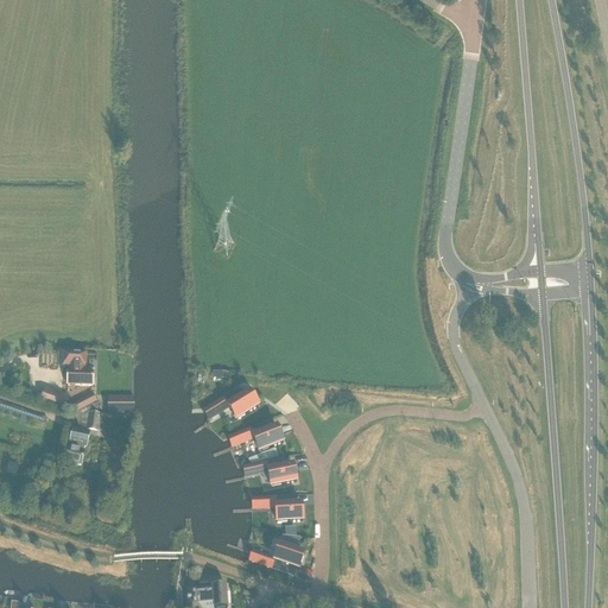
[(86,367),(87,354),(63,353),(62,367),(69,367),(69,372),(68,372),(68,386),(93,386),(93,373),(84,373),(84,367),(86,367)]
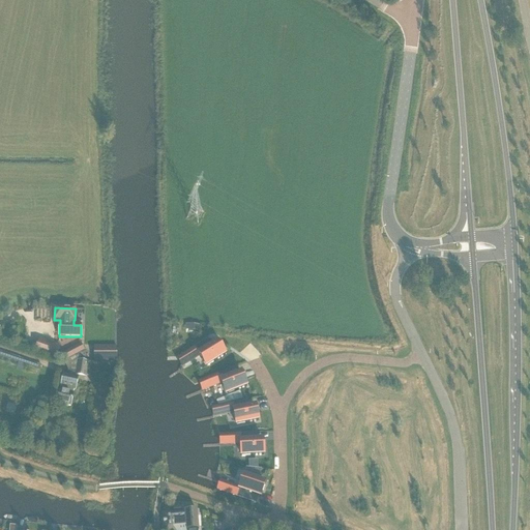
[(54,359),(59,346),(39,339),(35,353),(54,359)]
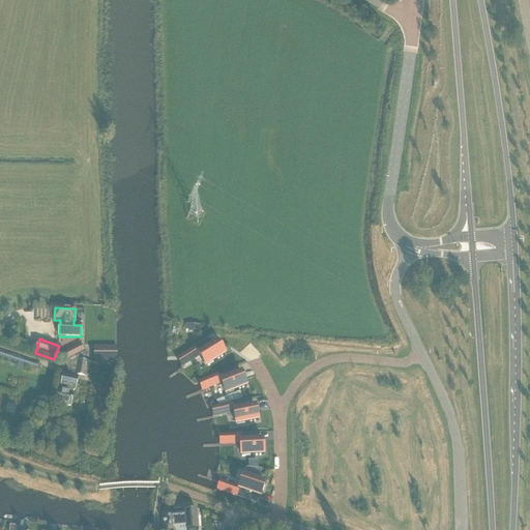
[(208,340),(176,359),(181,366),(198,355),(206,367),(225,355),(217,343),(212,346),(208,340)]
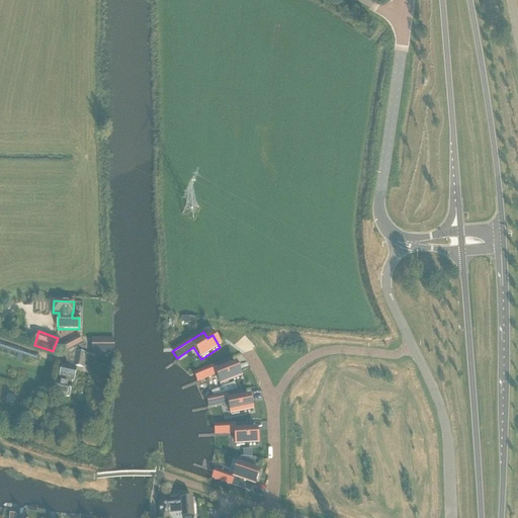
[(84,369),(86,354),(76,353),(74,348),(82,343),(79,337),(67,343),(70,349),(64,352),(67,358),(65,367),(63,366),(60,378),(61,378),(60,382),(57,382),(54,395),(69,398),(72,385),(71,385),(72,381),(74,381),(76,369),(76,368),(84,369)]
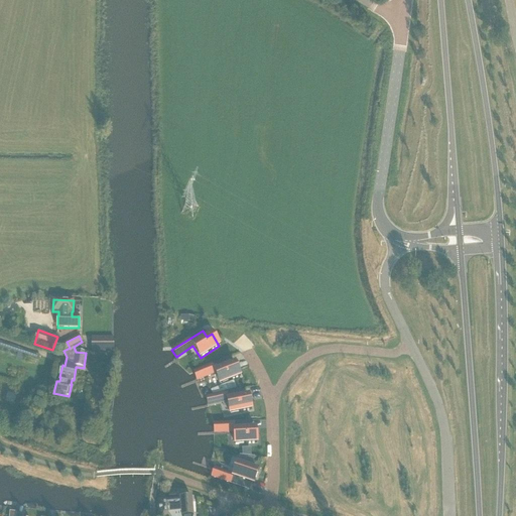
[(91,356),(113,356),(113,337),(91,337),(91,356)]
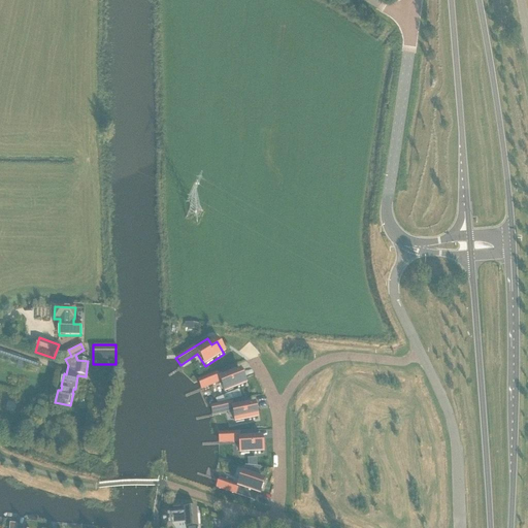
[(39,369),(40,364),(20,357),(0,350),(0,355),(4,357),(19,362),(18,362),(39,369)]
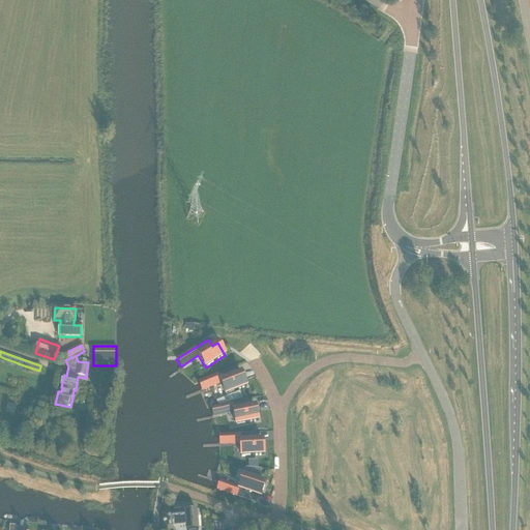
[(233,369),(199,382),(201,390),(221,382),(227,395),(246,387),(240,373),(236,375),(233,369)]
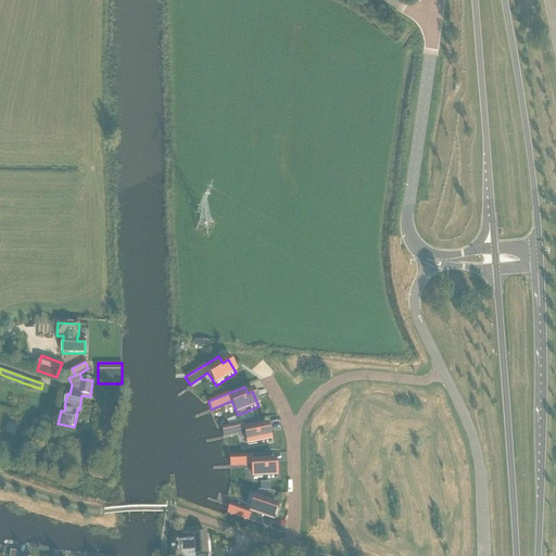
[(253,416),(251,412),(243,415),(247,421),(255,419),(253,416)]
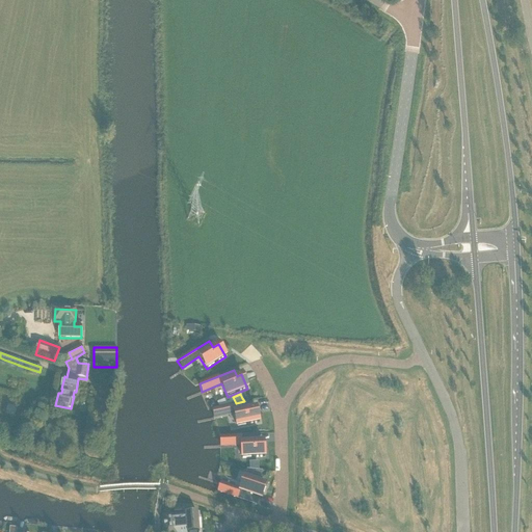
[(248,401),(212,409),(214,418),(234,414),(237,427),(260,422),(257,407),(250,409),(248,401)]
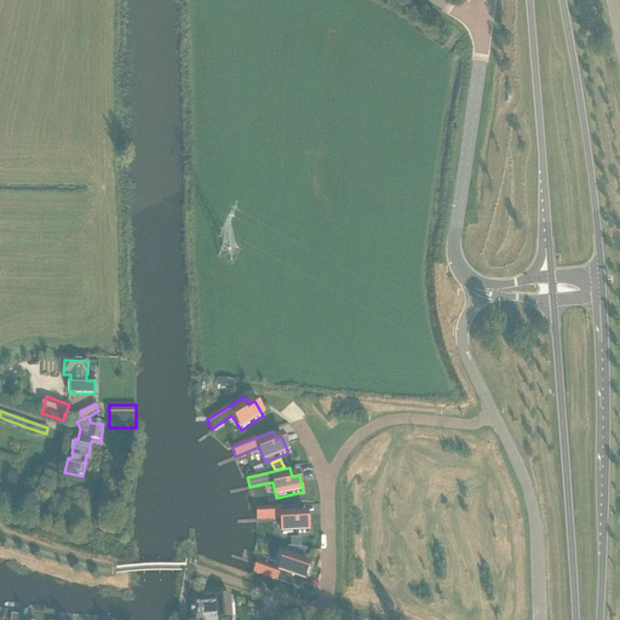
[(300,506),(257,510),(257,520),(281,517),(282,534),(309,533),(308,515),(300,516),(300,506)]
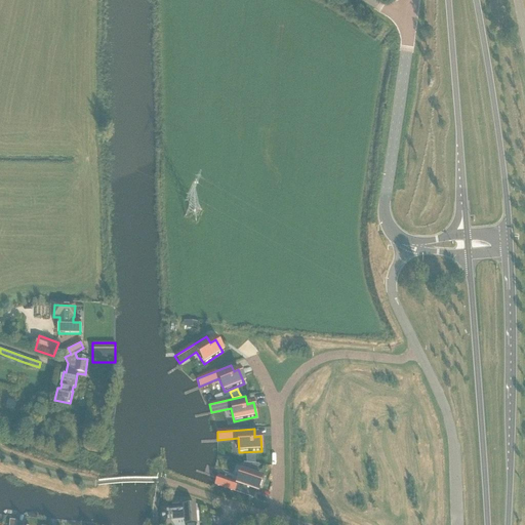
[(217,478),(215,486),(250,498),(252,491),(257,493),(263,479),(241,472),(237,485),(217,478)]
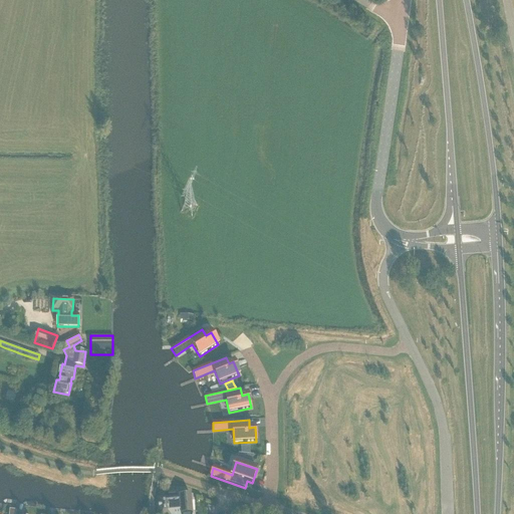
[(169,498),(157,498),(158,513),(195,513),(194,503),(192,503),(191,497),(177,497),(176,494),(169,495),(169,498)]
